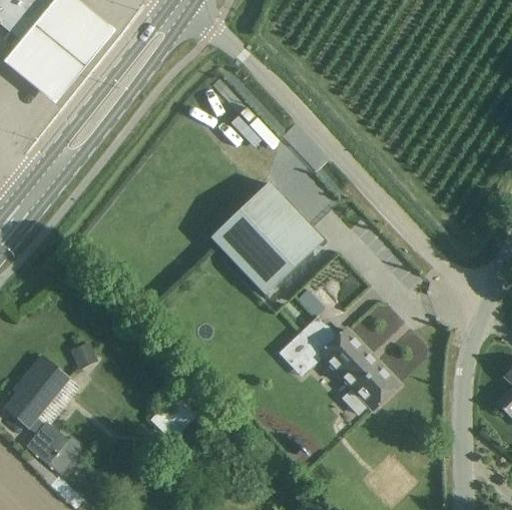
[(0,0),(0,23),(1,23),(20,39),(30,27),(34,30),(58,0),(0,0)]
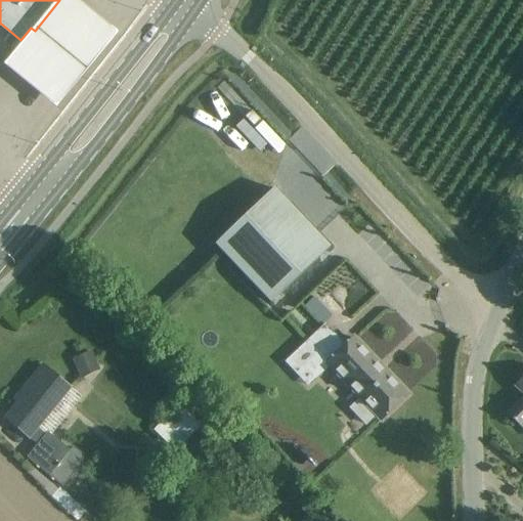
[(60,0),(7,67),(57,106),(119,31),(81,0),(60,0)]
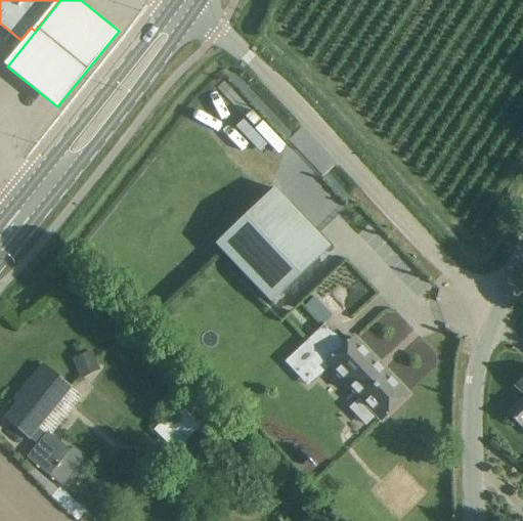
[(214,241),(270,301),(331,245),(274,184),(214,241)]
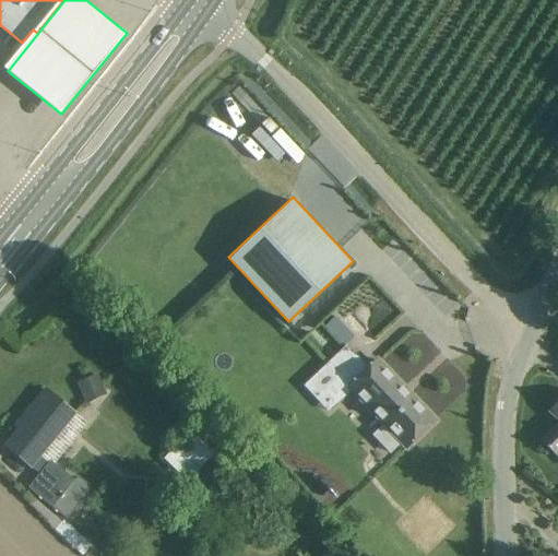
[(435,417),(378,357),(348,385),(384,422),(374,433),(390,450),(401,439),(406,445),(435,417)]
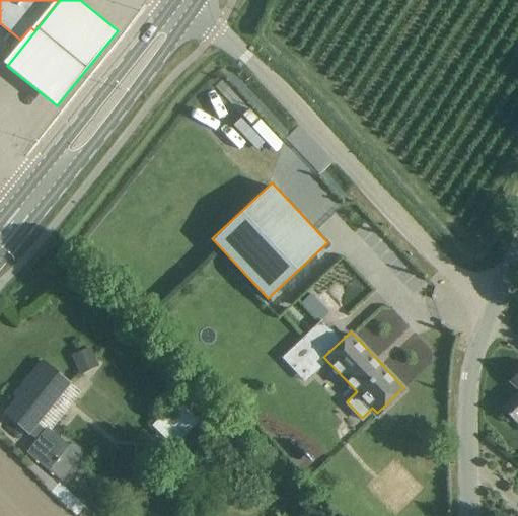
[(90,345),(72,353),(81,373),(99,364),(90,345)]
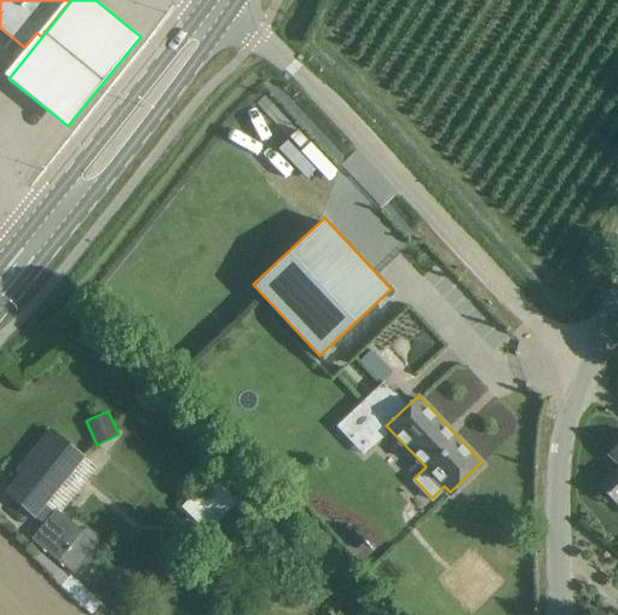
[(55,510),(45,502),(84,454),(51,428),(17,470),(21,473),(6,491),(45,522),(33,537),(75,570),(97,544),(100,534),(87,523),(84,528),(57,506),(55,510)]
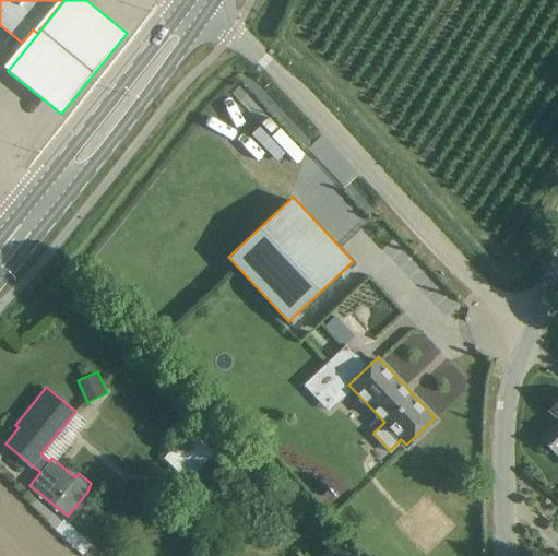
[(557,421),(542,439),(556,453),(557,454),(557,399),(549,409),(557,416),(557,421)]
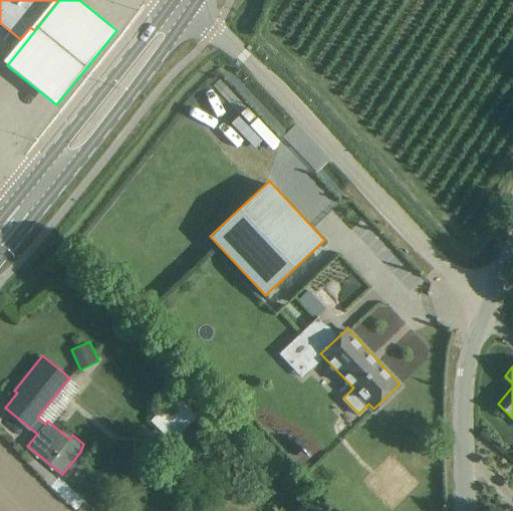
[(175,399),(151,422),(170,442),(194,418),(175,399)]
